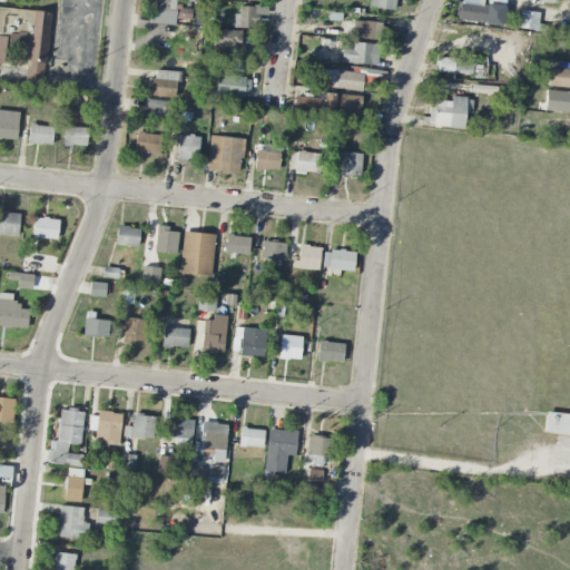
[(183,19),(184,7),(175,6),(175,0),(151,0),(151,23),(175,25),(175,19),(183,19)]
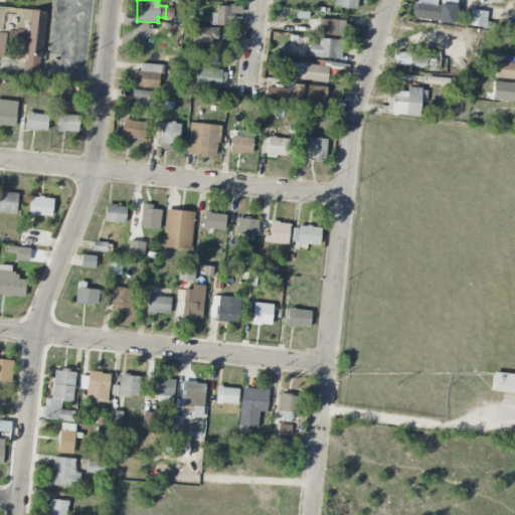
[(357,0),(334,0),(333,6),(356,9),(357,0)]
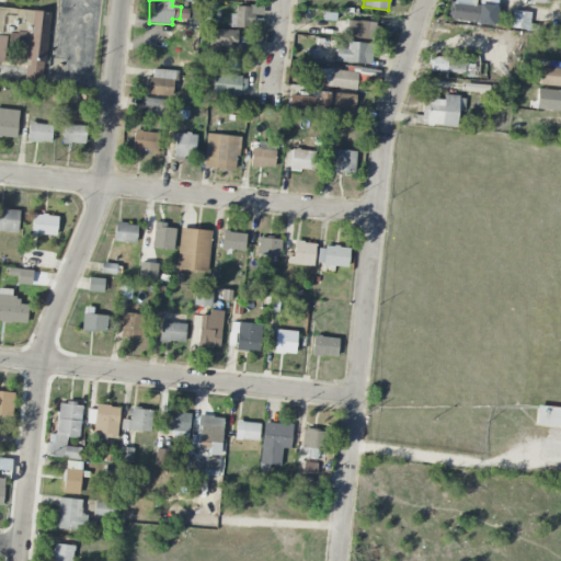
[(476,0),(454,0),(454,6),(449,6),(447,21),(495,25),(496,7),(476,4),(476,0)]
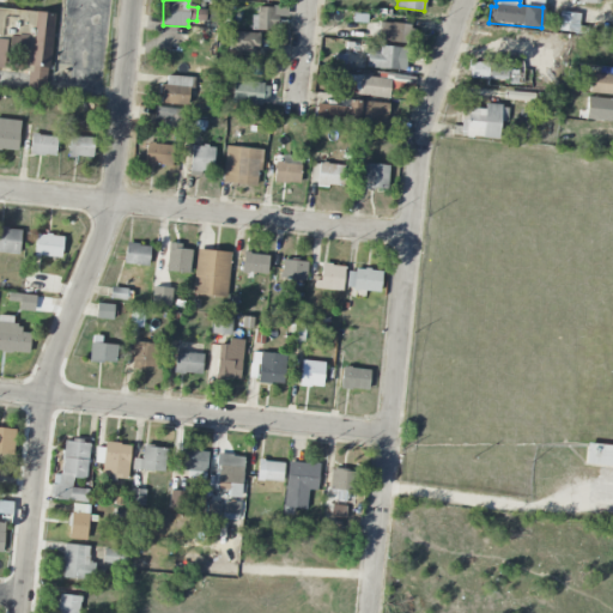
[(254,6),(253,30),(277,31),(277,16),(287,16),(287,7),(254,6)]
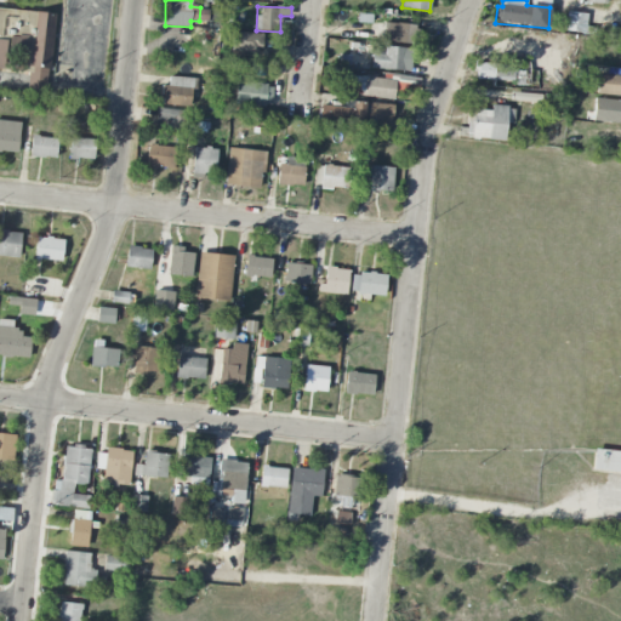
[(587,13),(567,12),(565,30),(586,33),(587,13)]
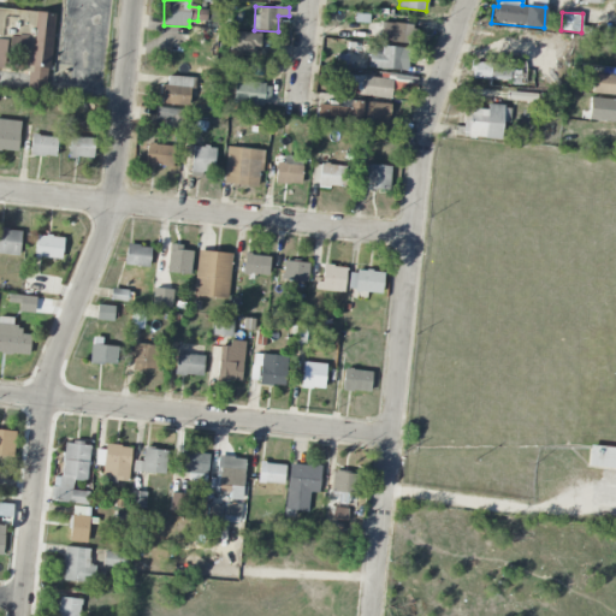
[(414,43),(415,24),(384,23),(384,42),(414,43)]
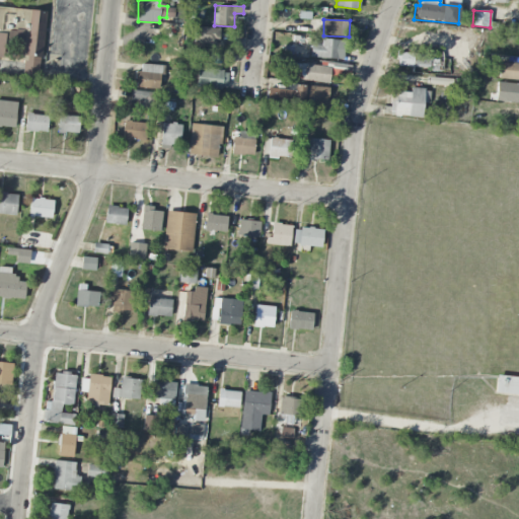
[(219,28),(195,27),(195,44),(218,45),(219,28)]
